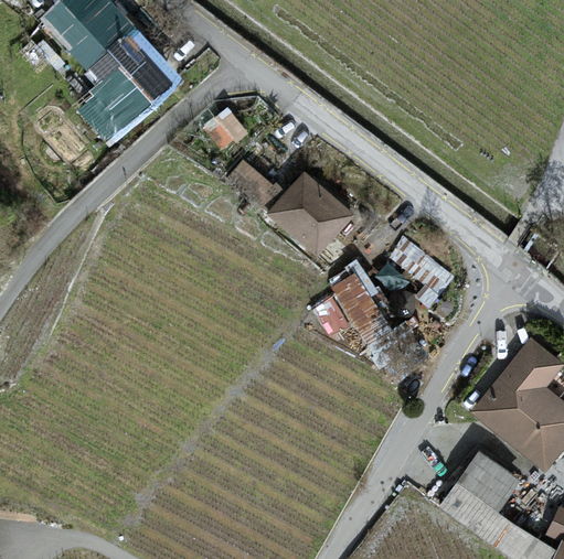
[(87,96),(118,131),(179,77),(109,0),(67,0),(46,19),(103,82),(87,96)]
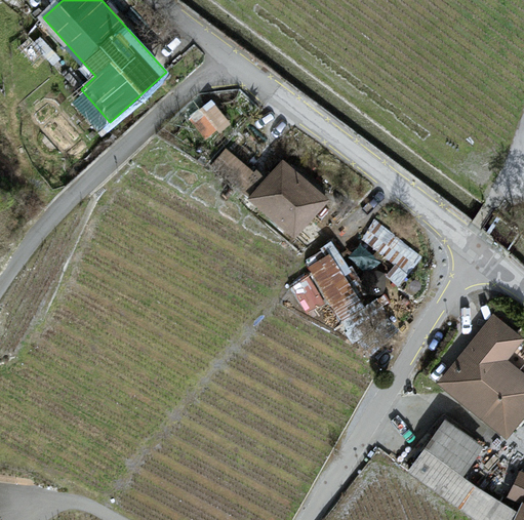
[(190,107),(207,129),(231,112),(213,89),(190,107)]
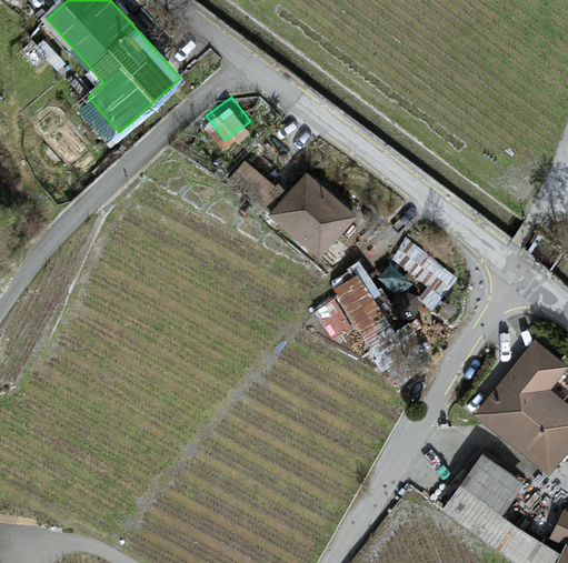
[(267,194),(281,178),(248,149),(233,164),(267,194)]
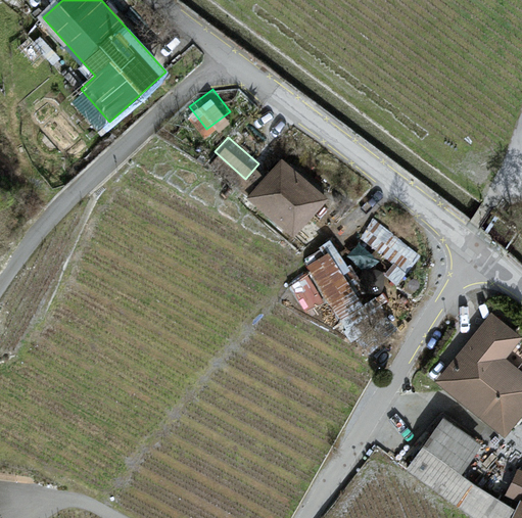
[(281,158),(246,195),(290,239),(327,198),(281,158)]
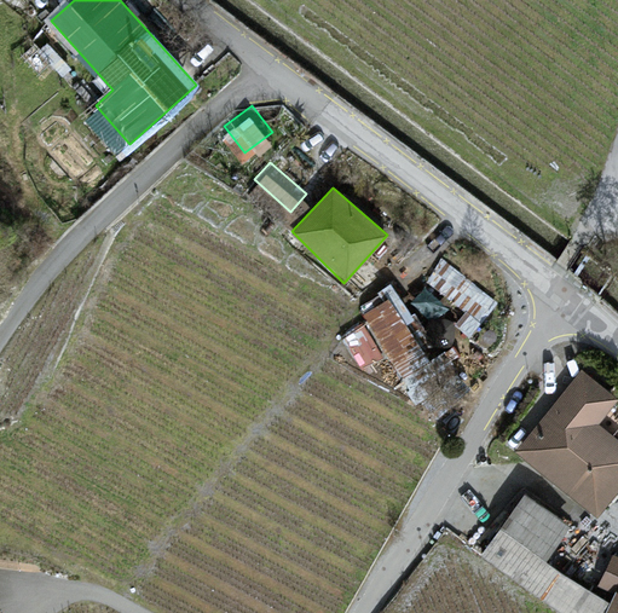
[(387,300),(362,317),(403,379),(431,365),(387,300)]
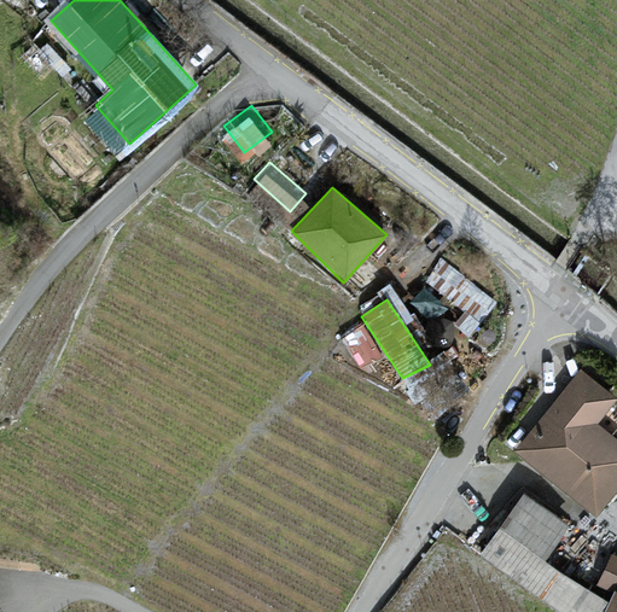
[(616,398),(580,369),(516,452),(595,518),(616,491),(616,439),(598,423),(616,401),(616,398)]
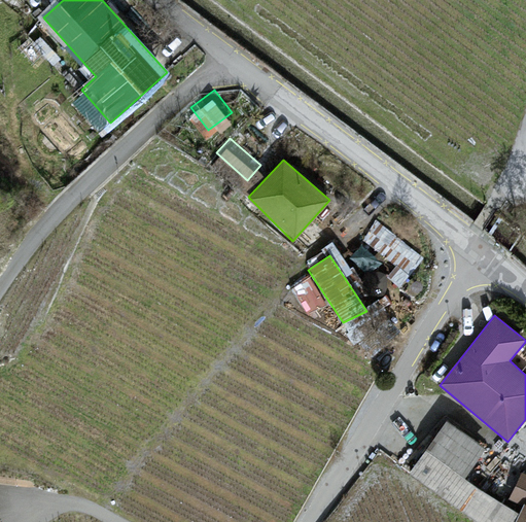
[(488,450),(446,421),(408,475),(477,521),(513,521),(519,514),(465,478),(488,450)]
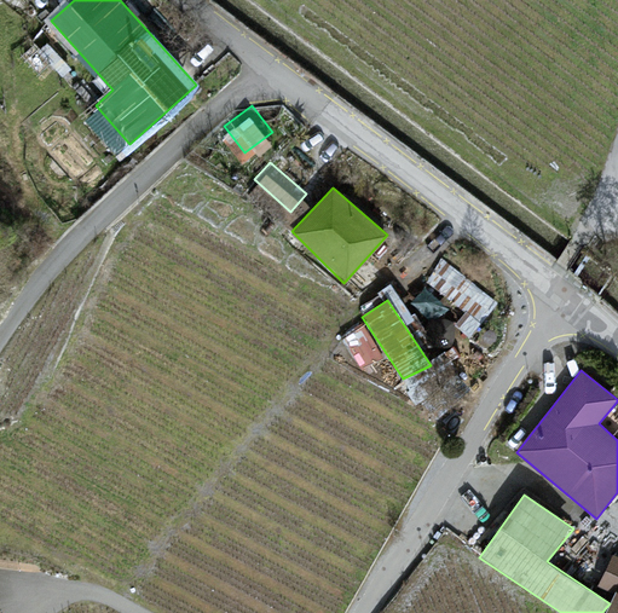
[(617,595),(616,594),(612,593),(610,603),(604,612),(617,612),(617,595)]
